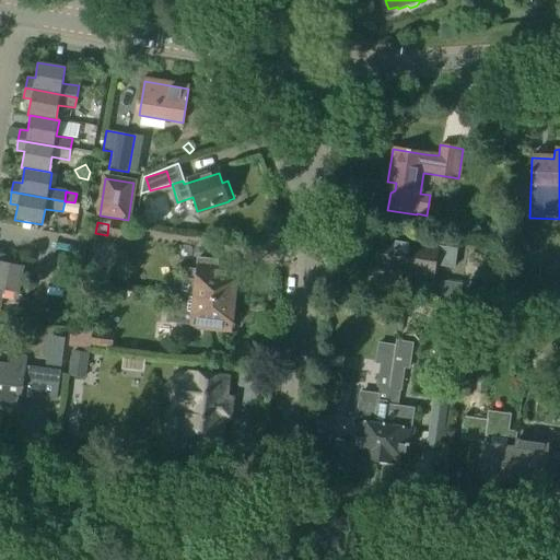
[(453,269),(456,252),(380,240),(375,269),(434,279),(436,267),(453,269)]
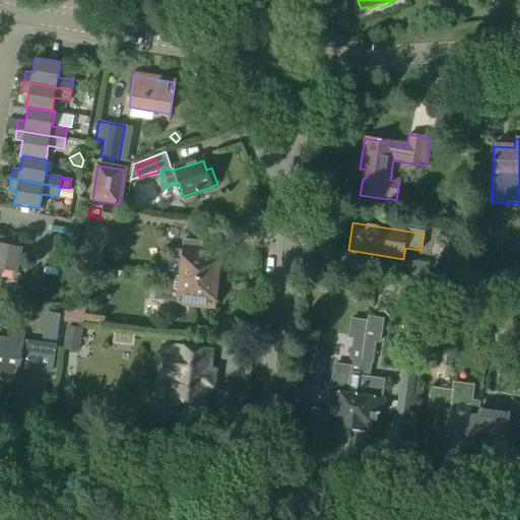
[(17,273),(22,247),(7,245),(8,237),(0,236),(0,285),(0,286),(3,270),(17,273)]
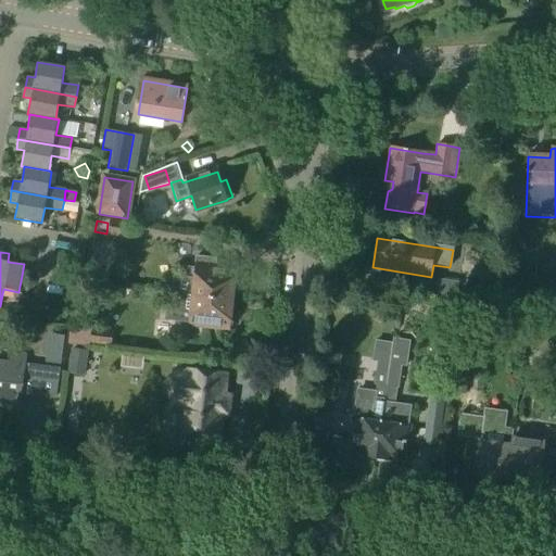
[(213,269),(214,260),(194,257),(193,267),(188,266),(187,279),(193,279),(191,295),(231,300),(235,272),(213,269)]
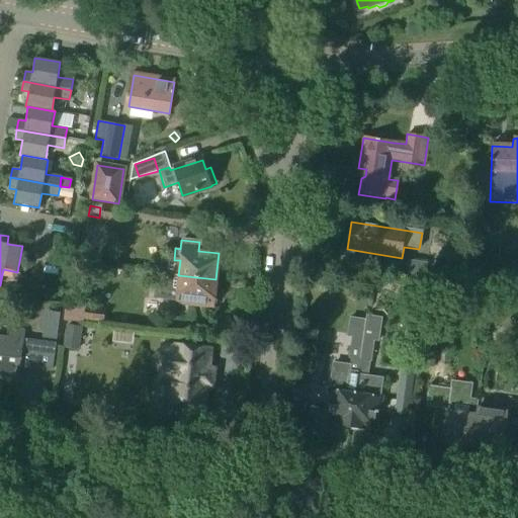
[(424,276),(426,264),(402,261),(400,273),(424,276)]
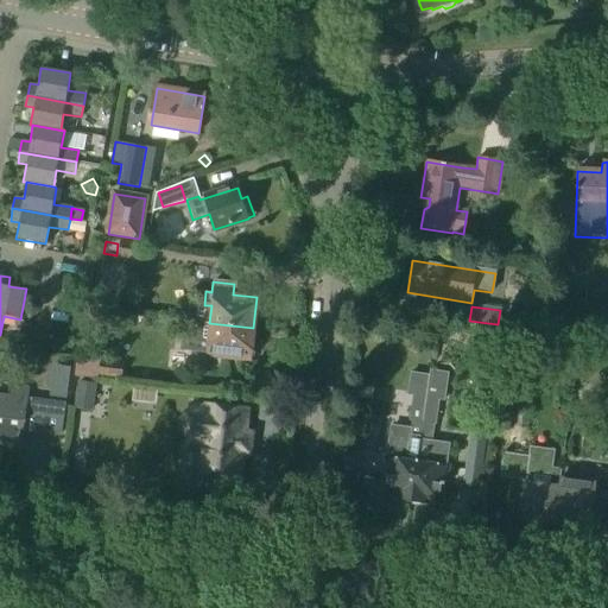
[(253,328),(209,323),(189,322),(187,340),(184,340),(183,352),(249,359),(253,328)]
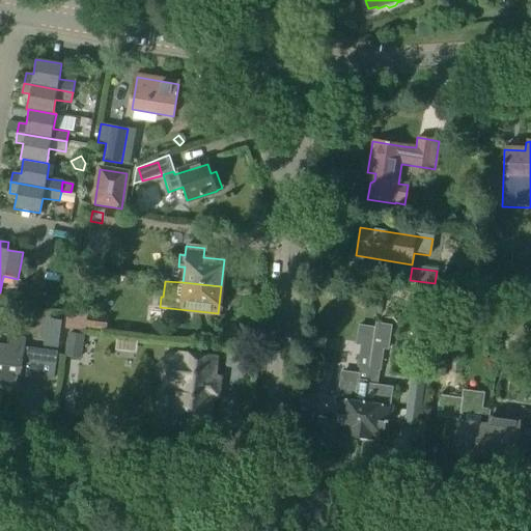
[(106,331),(107,317),(86,314),(85,329),(106,331)]
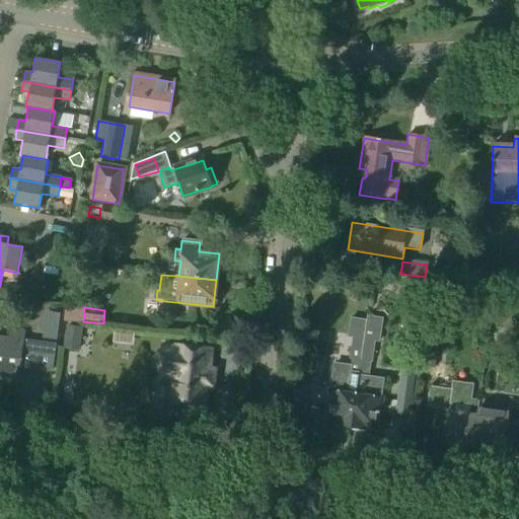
[(435,370),(442,314),(426,312),(418,367),(435,370)]
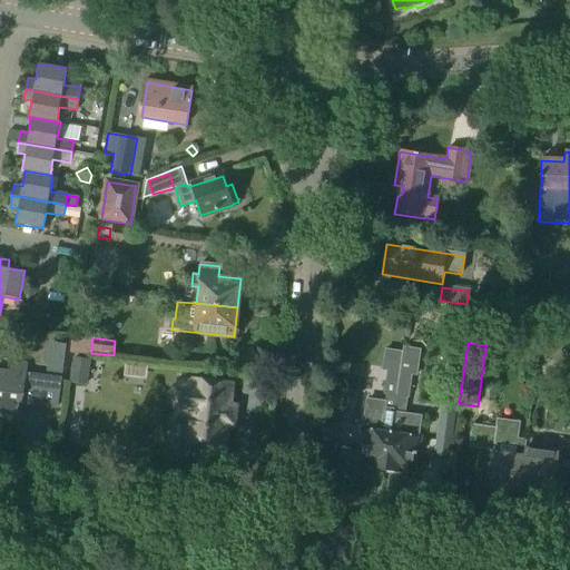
[(400,373),(385,472),(397,474),(399,470),(413,472),(415,457),(418,457),(420,439),(419,439),(421,418),(402,415),(404,399),(406,400),(410,376),(415,376),(419,351),(403,349),(402,353),(400,373)]
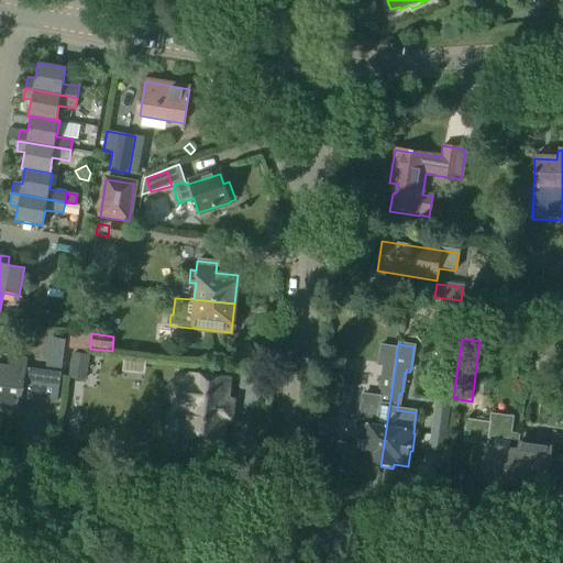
[(357,443),(355,459),(367,461),(367,465),(381,466),(395,368),(397,349),(382,346),(378,367),(384,368),(381,390),(383,392),(382,397),(362,395),(355,442),(357,443)]
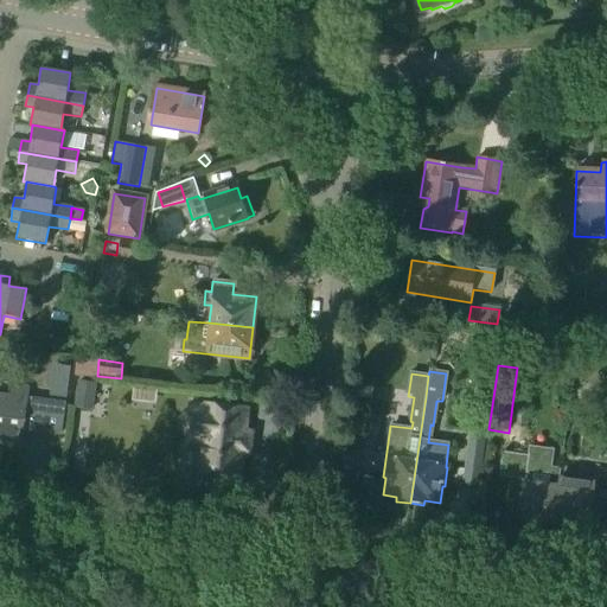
[(95,413),(100,385),(76,382),(71,409),(95,413)]
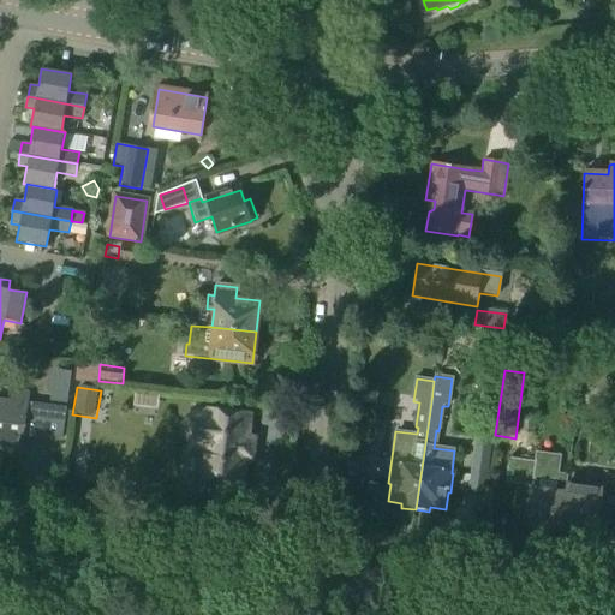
[(0,445),(21,448),(28,394),(18,392),(16,402),(0,400),(0,445)]
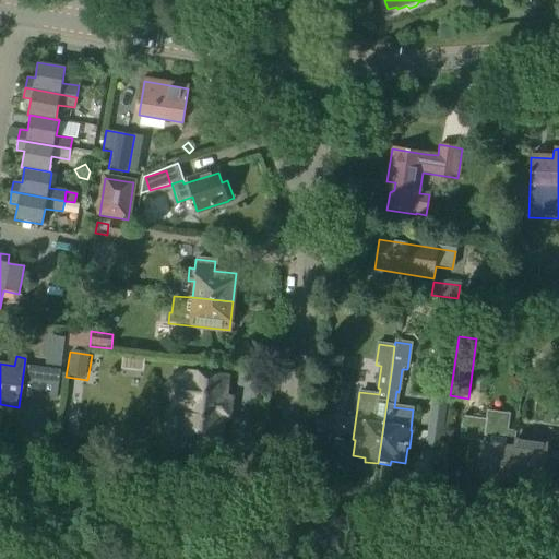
[(50,361),(48,368),(59,370),(61,363),(50,361)]
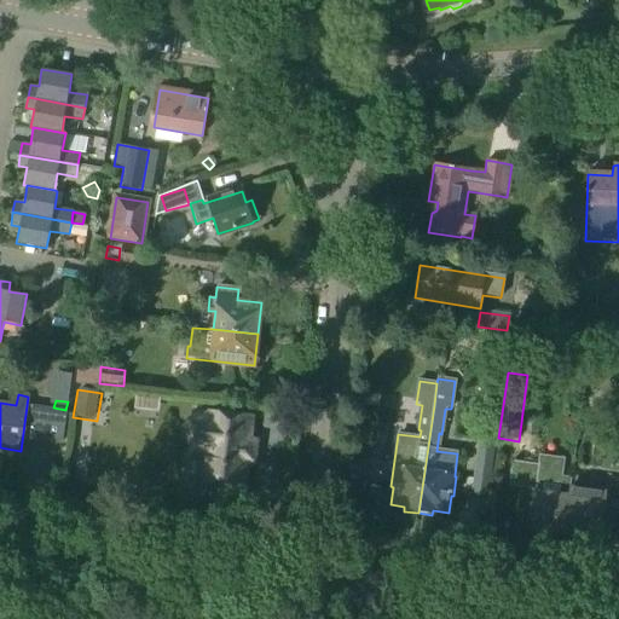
[(250,418),(212,414),(212,417),(195,415),(194,421),(189,421),(185,424),(183,428),(181,433),(183,438),(186,441),(191,443),(191,449),(208,451),(204,481),(242,485),(246,461),(253,462),(255,443),(248,443),(250,418)]
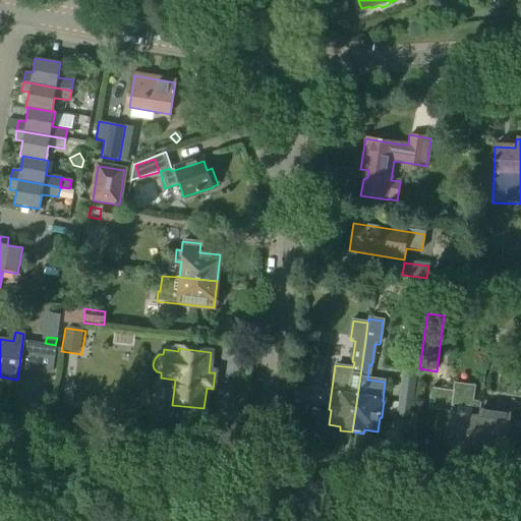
[(416,366),(405,364),(398,416),(410,417),(416,366)]
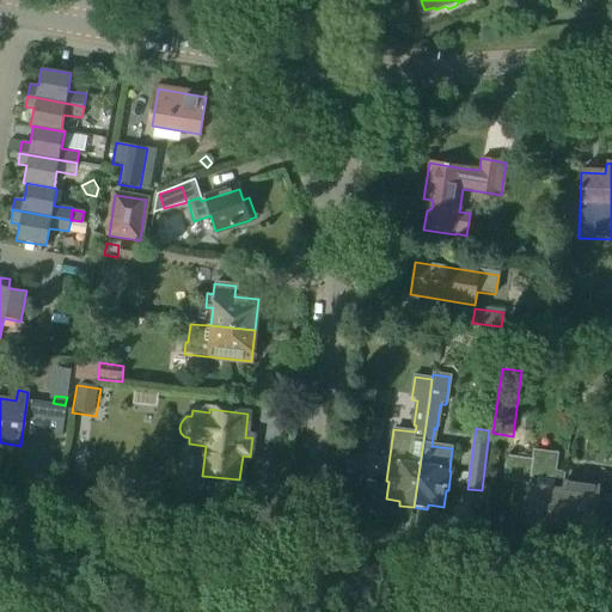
[(556,472),(558,456),(533,452),(531,461),(507,458),(503,482),(513,484),(509,507),(525,509),(522,524),(556,528),(563,484),(564,473),(556,472)]
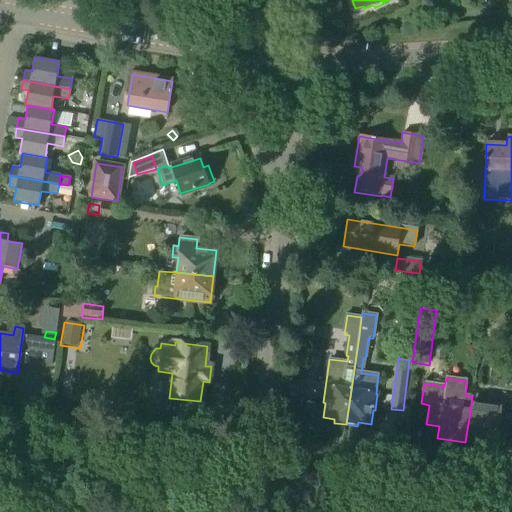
[(288,380),(286,394),(299,396),(301,382),(288,380)]
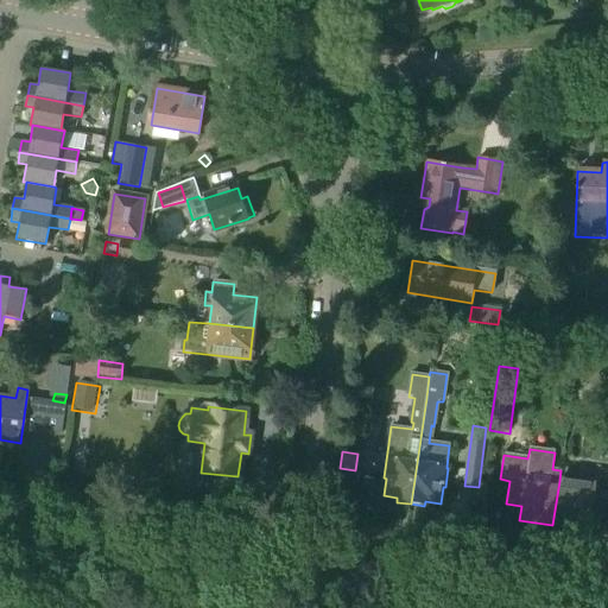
[(587,530),(593,486),(559,481),(552,525),(587,530)]
